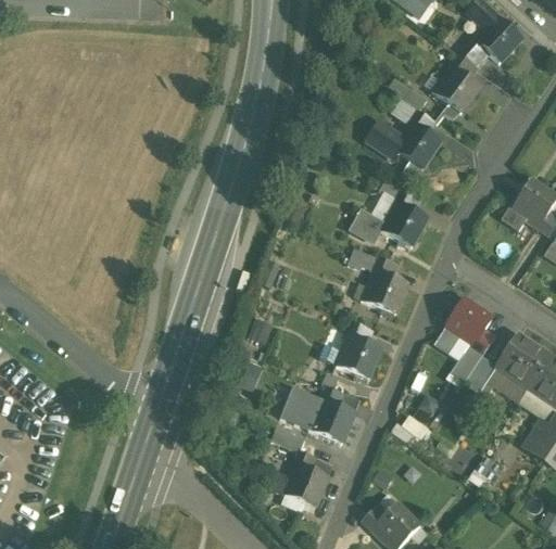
[(397,0),(418,16),(430,0),(397,0)]
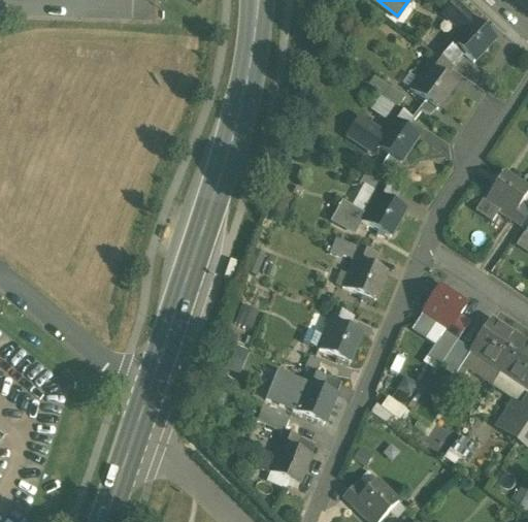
[(469,12),(456,0),(450,0),(442,8),(459,23),(469,12)]
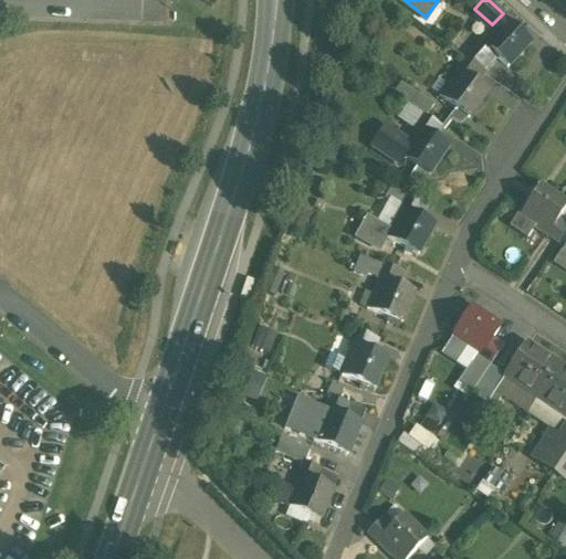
[(492,24),(480,38),(496,52),(506,62),(530,38),(503,13),(492,24)]
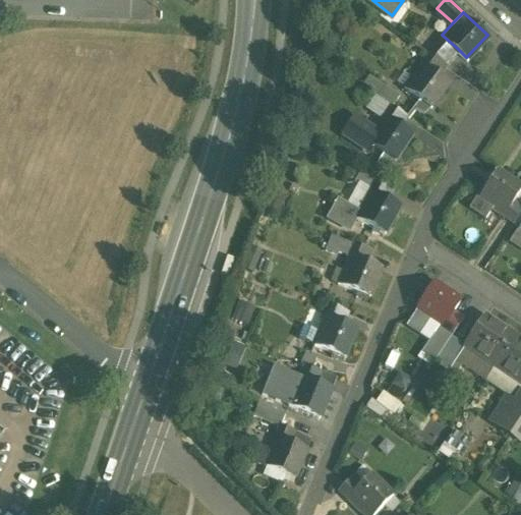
[(457,48),(442,35),(433,43),(449,57),(457,48)]
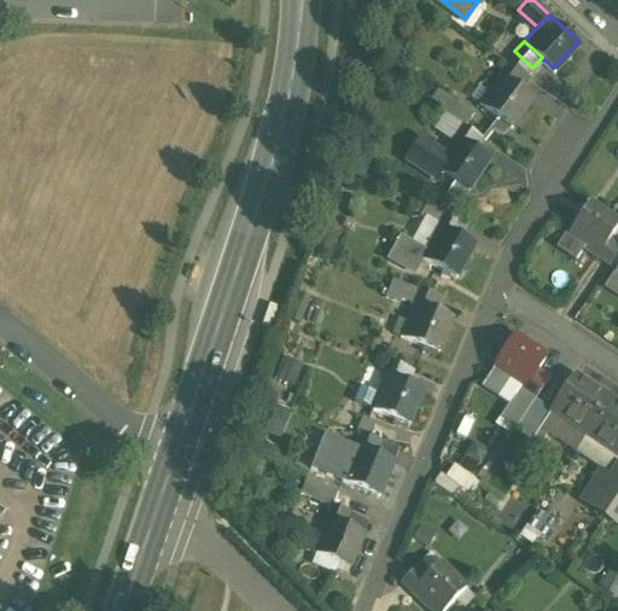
[(532,68),(514,51),(508,59),(526,74),(532,68)]
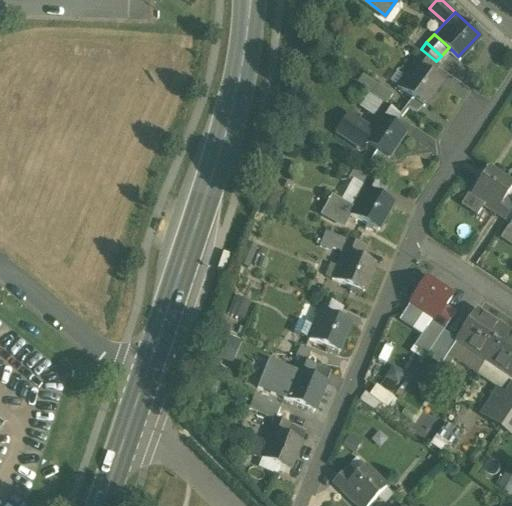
[(421,49),(396,83),(423,103),(440,79),(430,71),(437,61),(436,61),(421,49)]
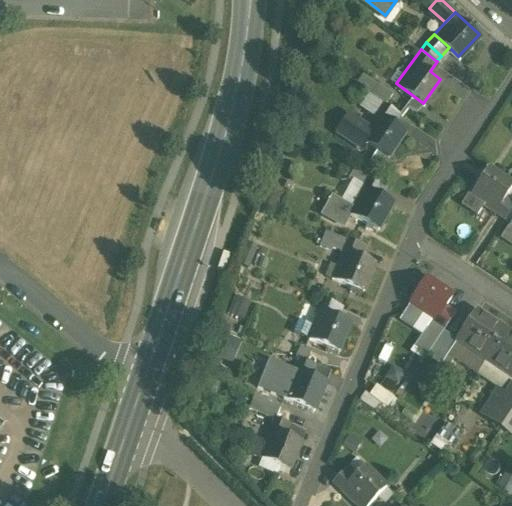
[(371,112),(386,86),(370,76),(355,103),(371,112)]
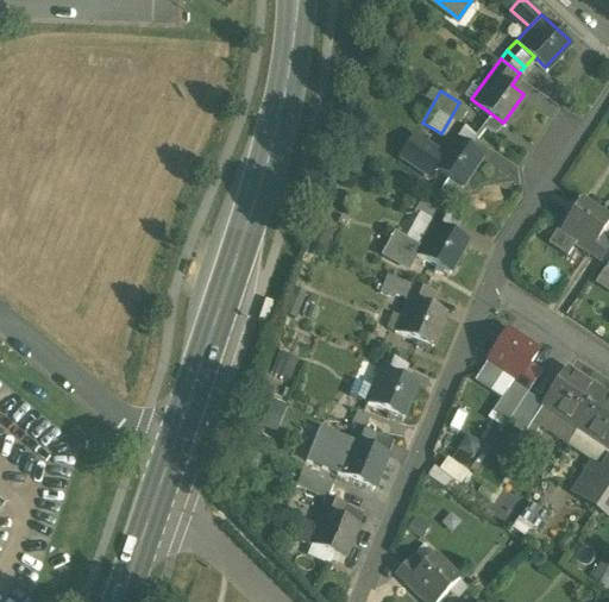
[(456,120),(428,162),(460,183),(481,154),(468,145),(476,133),(456,120)]
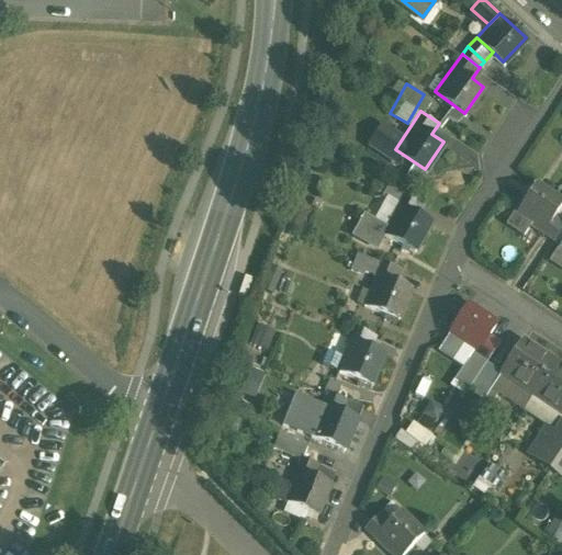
[(561,200),(561,199),(535,181),(516,211),(515,212),(530,222),(542,229),(554,212),(561,200)]
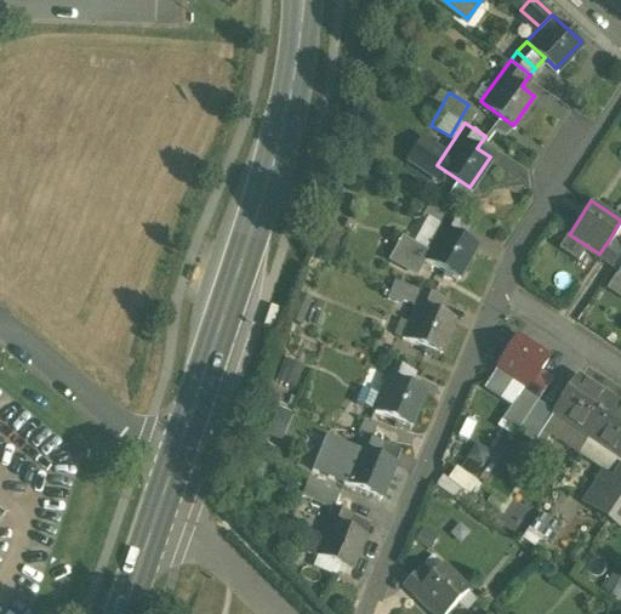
[(468,222),(448,211),(442,222),(440,223),(461,236),(468,222)]
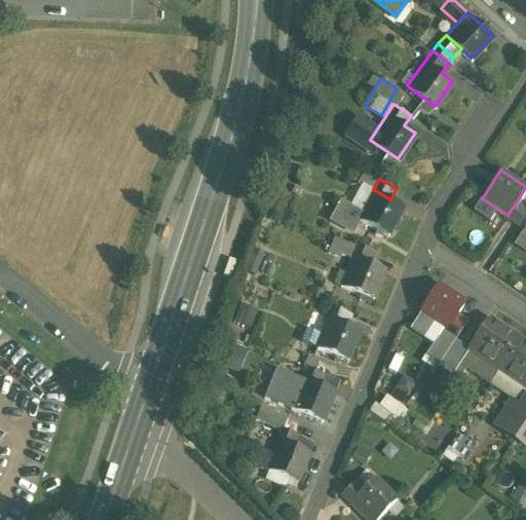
[(374,188),(364,183),(351,203),(362,210),(359,216),(388,232),(403,206),(390,199),(373,189),(374,188)]
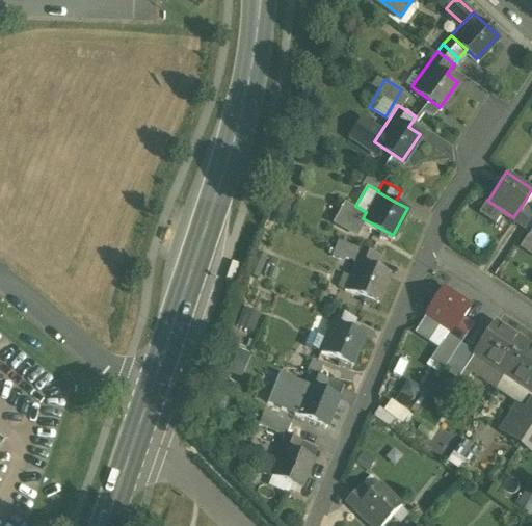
[(502,210),(487,201),(488,200),(485,199),(479,208),(496,219),(502,210)]
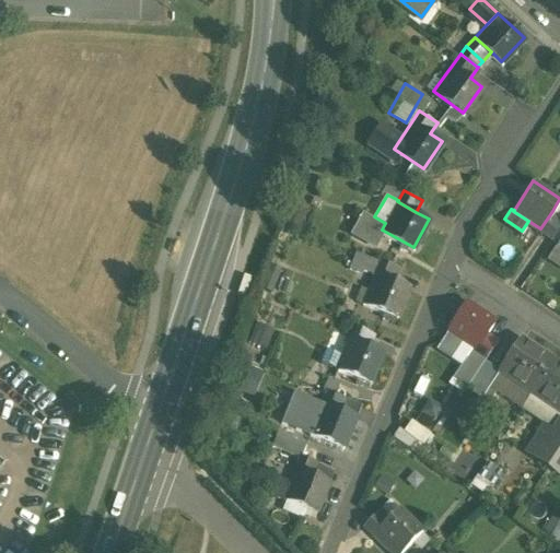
[(374,216),(362,210),(351,230),(374,243),(382,230),(385,223),(374,216)]
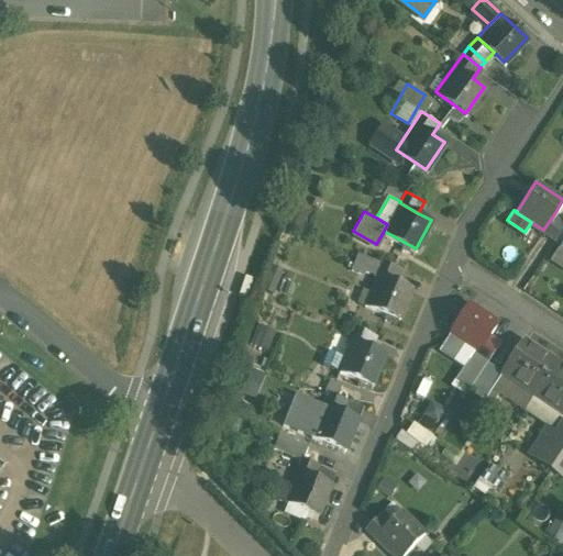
[(562,217),(555,212),(543,230),(554,237),(562,224),(562,217)]
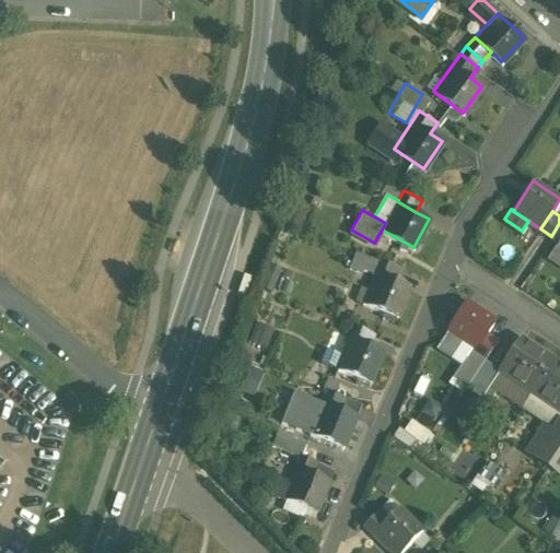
[(345,263),(368,272),(375,256),(352,246),(345,263)]
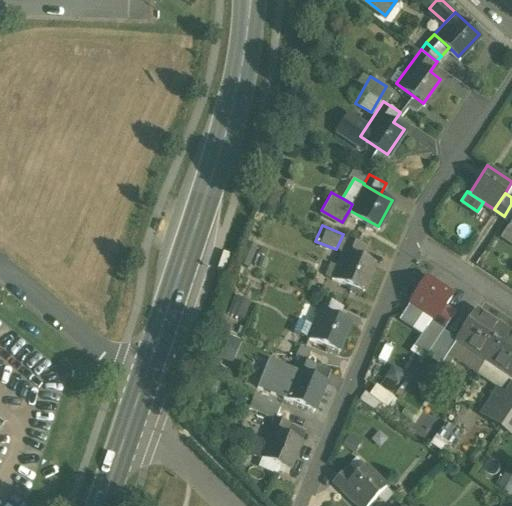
[(366,245),(347,237),(332,276),(362,289),(373,261),(361,256),(366,245)]
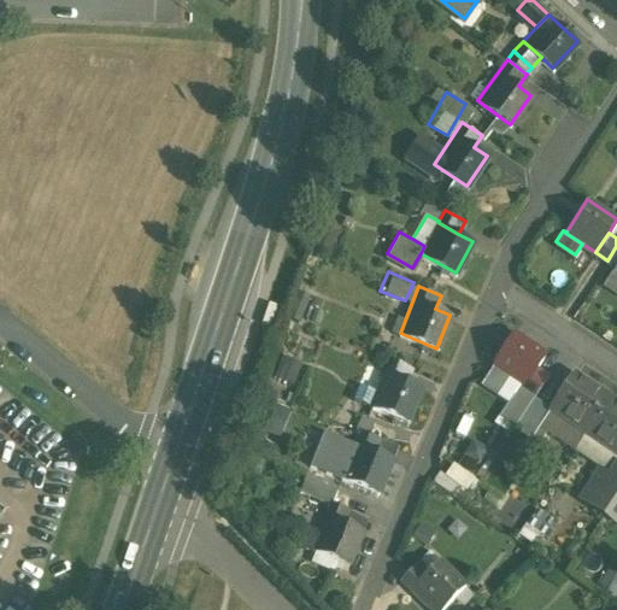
[(513,332),(492,365),(519,383),(522,385),(535,365),(545,352),(513,332)]
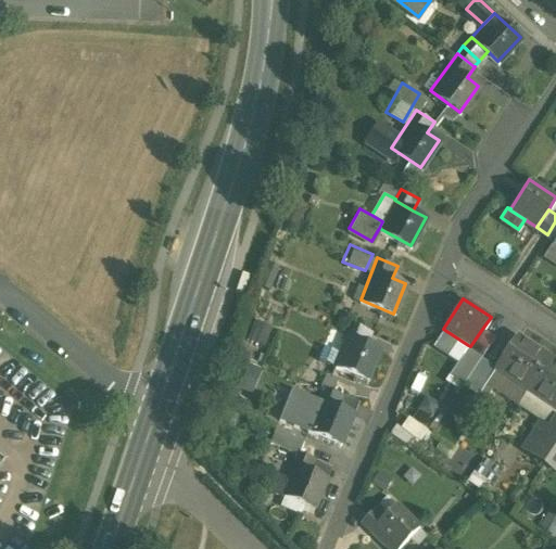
[(262,343),(269,322),(251,316),(243,335),(262,343)]
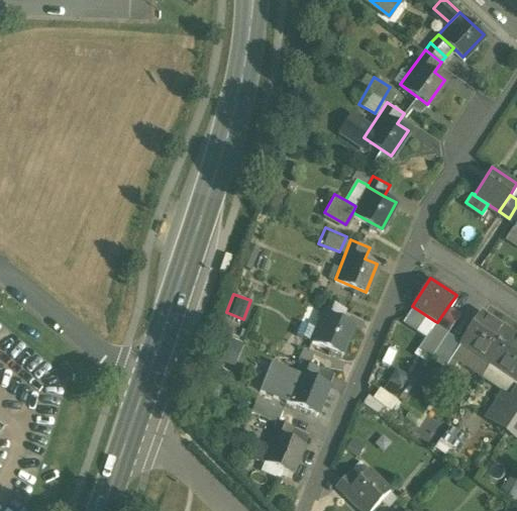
[(316,325),(311,338),(341,351),(353,323),(340,318),(345,307),(326,300),(316,325)]
